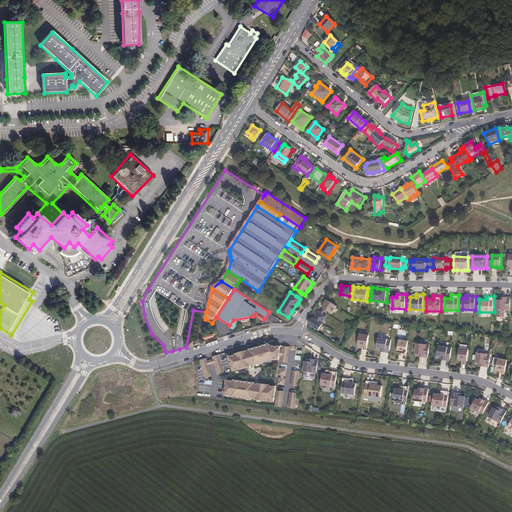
[(497,309),(511,310),(511,296),(501,296),(501,299),(496,299),(497,309)]
